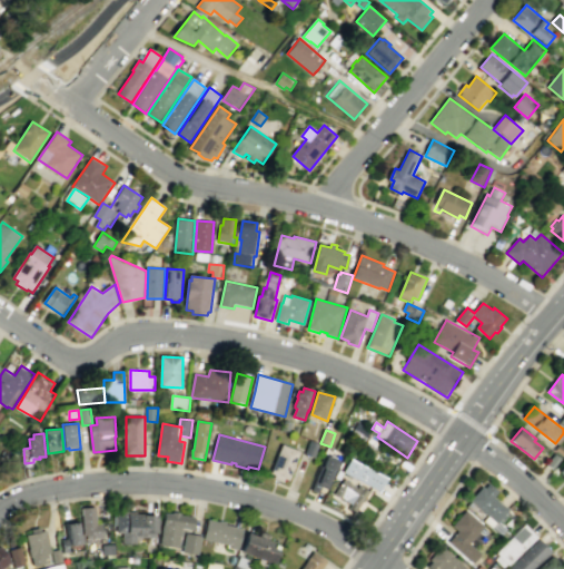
[(307,454),(316,458),(322,444),(312,441),(307,454)]
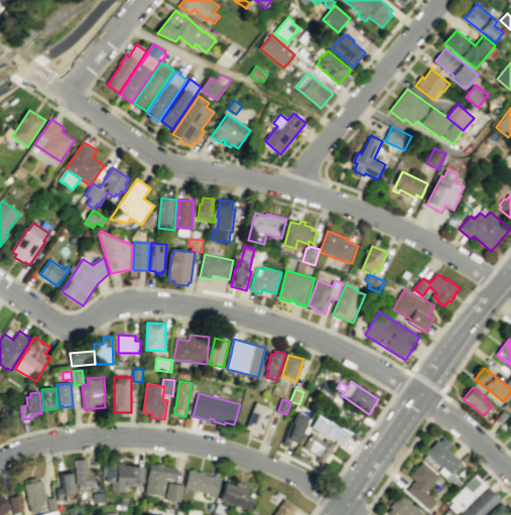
[(257,402),(247,428),(251,429),(250,433),(258,436),(259,433),(263,434),(273,409),(257,402)]
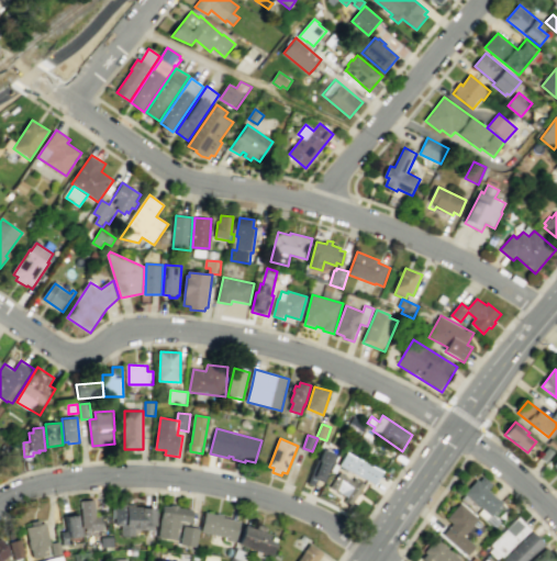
[(548,463),(556,453),(556,451),(550,447),(542,458),(548,463)]
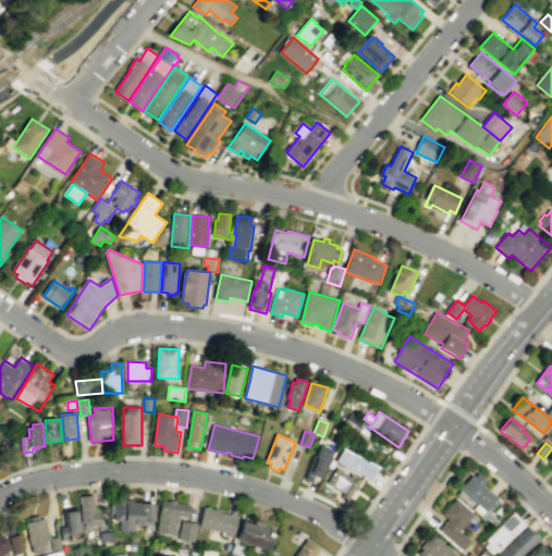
[(321,445),(310,469),(314,470),(313,473),(317,474),(323,478),(334,451),(321,445)]
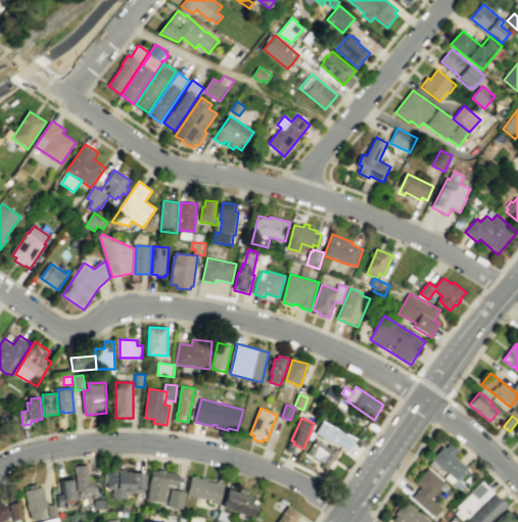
[(324,421),(317,433),(350,451),(357,438),(324,421)]
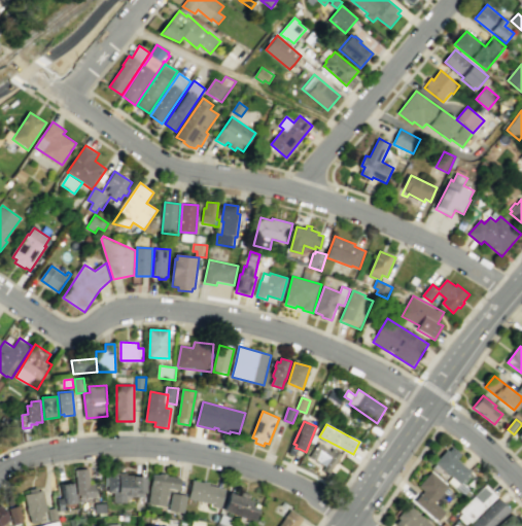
[(320,443),(333,451),(335,448),(344,455),(331,474),(324,469),(326,466),(318,461),(311,456),(320,443)]
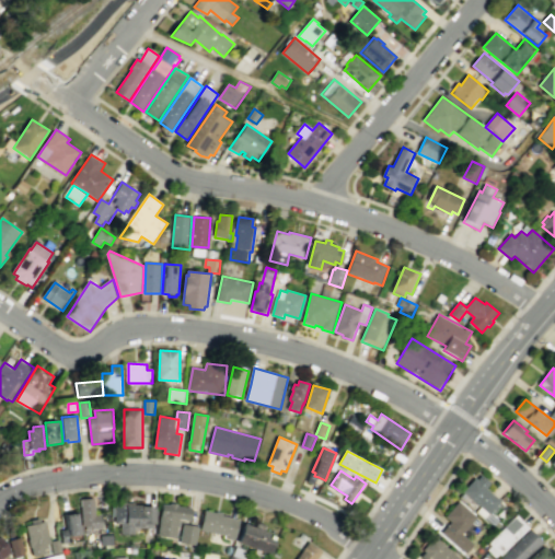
[(315,473),(312,472),(308,482),(315,486),(319,477),(314,476),(315,473)]
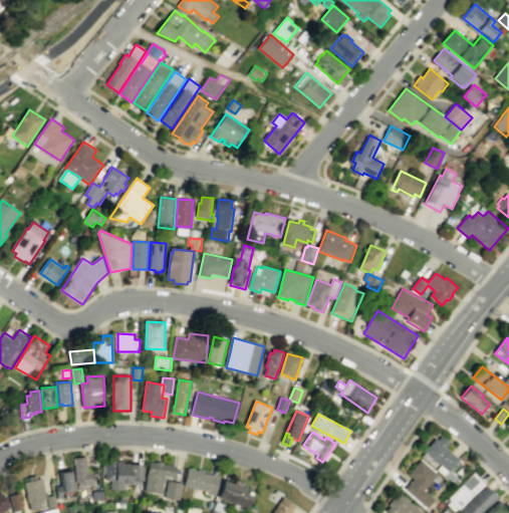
[(426,451),(450,472),(461,460),(448,448),(452,444),(443,437),(439,441),(437,439),(426,451)]
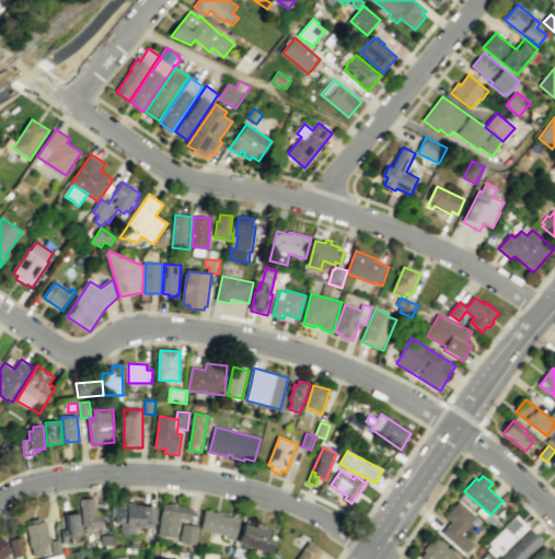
[(82,500),(83,527),(87,527),(88,534),(93,534),(93,530),(104,528),(103,514),(96,515),(96,499),(82,500)]
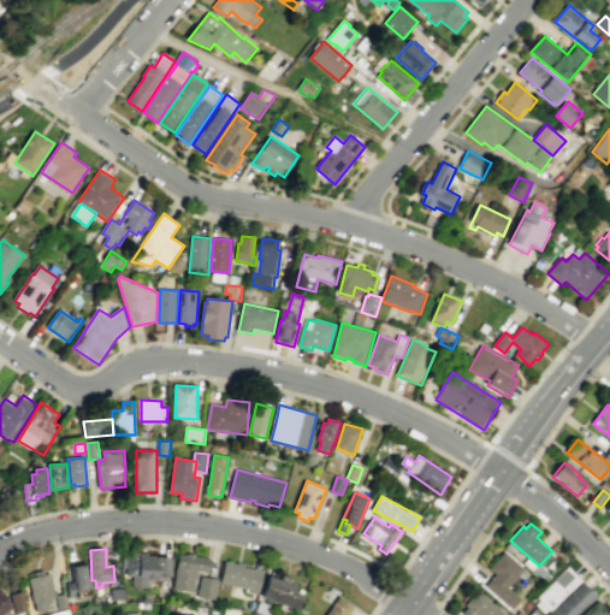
[(505,553),(526,569),(509,587),(523,599),(514,610),(487,586),(497,574),(491,568),(505,553)]
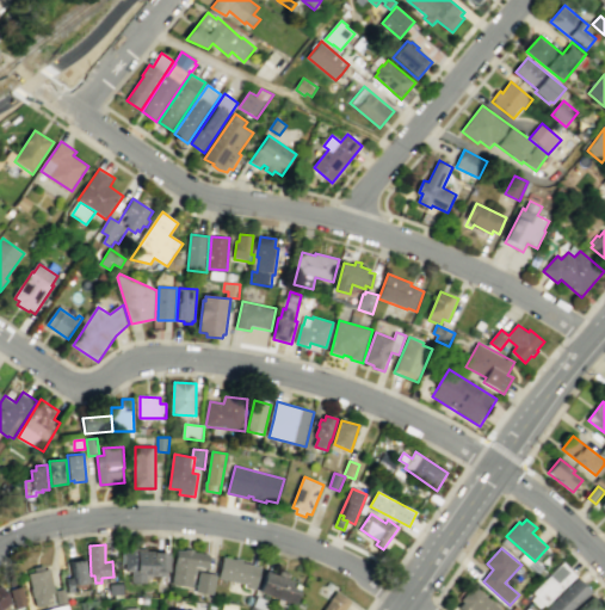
[(128,549),(128,572),(134,572),(134,583),(149,583),(149,577),(171,577),(172,553),(139,552),(139,549),(128,549)]
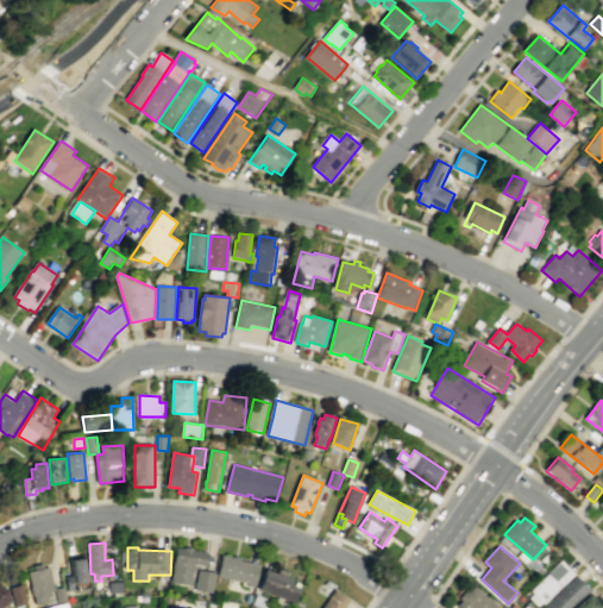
[(178,549),(174,583),(193,587),(196,565),(209,566),(212,553),(178,549)]
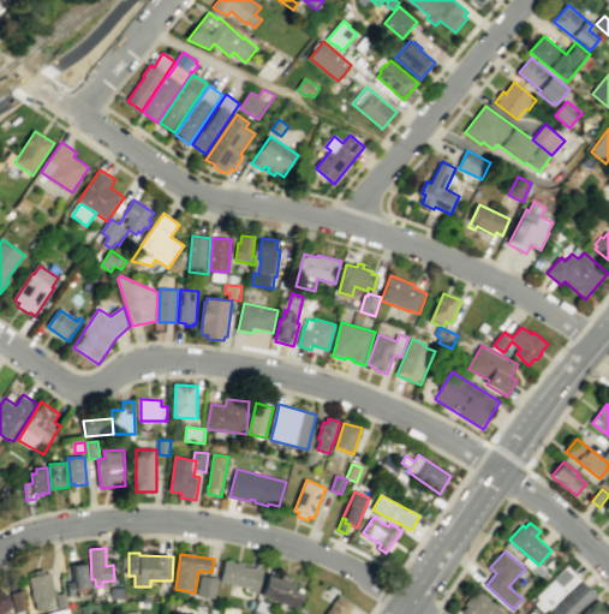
[(227,561),(222,583),(261,591),(266,571),(246,567),(248,564),(239,562),(239,564),(227,561)]
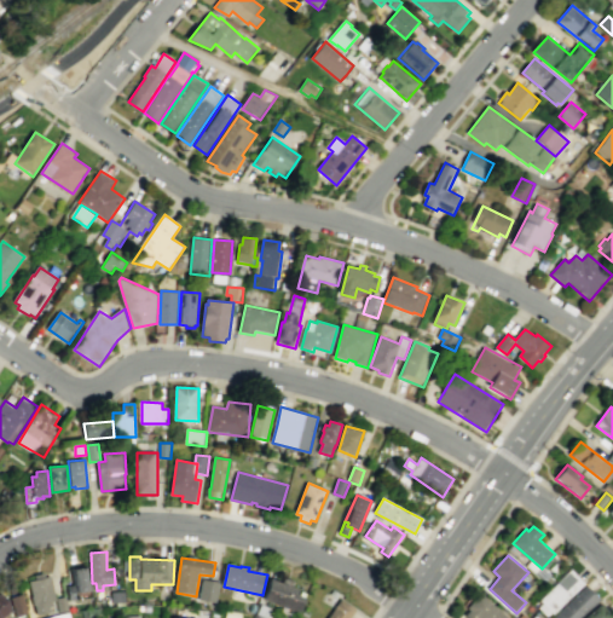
[(76,569),(80,593),(92,591),(88,567),(76,569)]
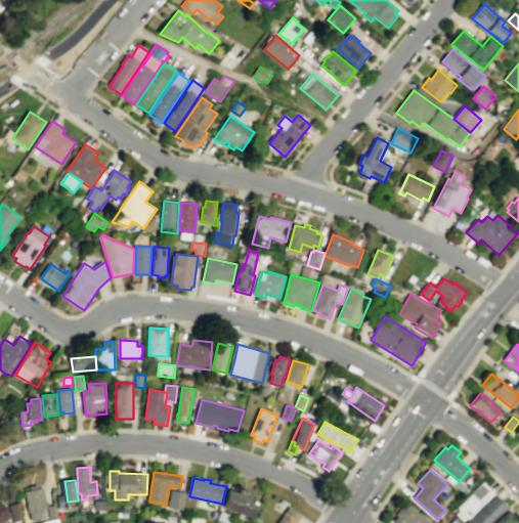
[(484,480),(495,492),(469,519),(468,517),(464,521),(457,513),(460,510),(458,507),(484,480)]
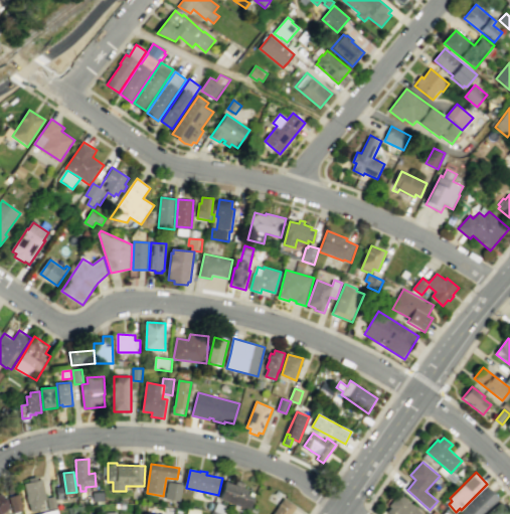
[(25,484),(31,483),(30,479),(38,477),(39,481),(43,480),(48,500),(44,500),(45,504),(42,505),(43,510),(32,513),(25,484)]
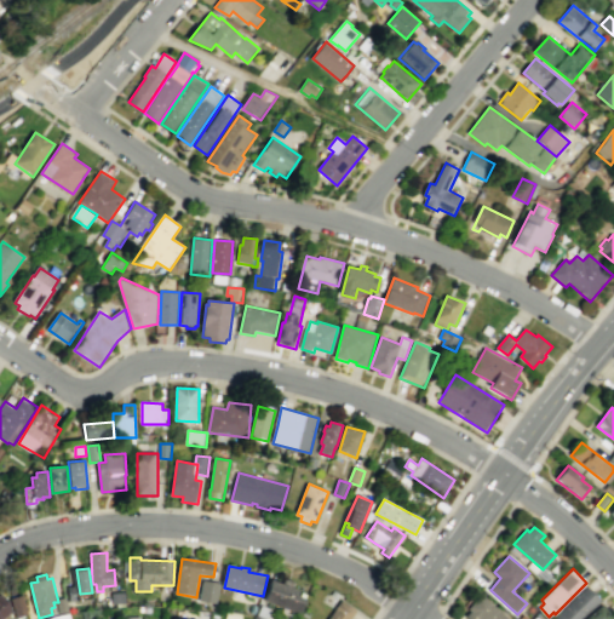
[(205,580),(201,601),(219,605),(223,584),(205,580)]
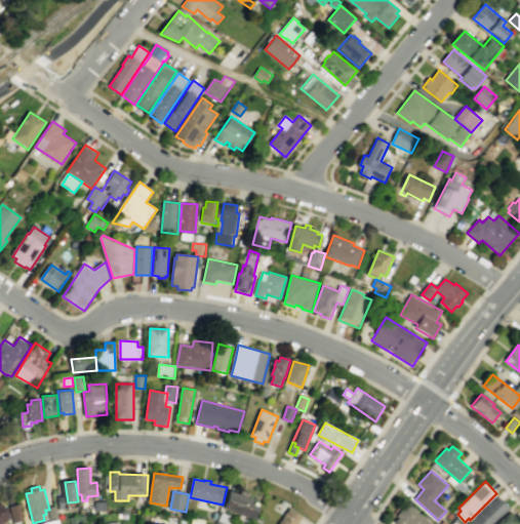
[(231,491),(225,509),(254,519),(258,507),(251,505),(253,499),(231,491)]
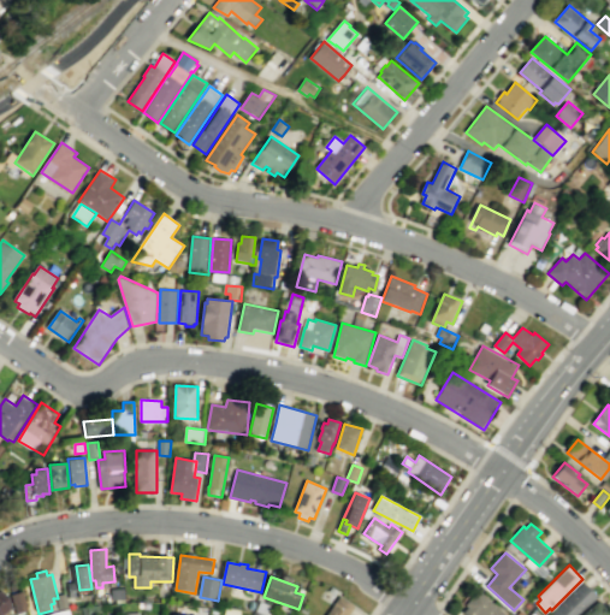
[(585,581),(598,596),(576,614),(554,614),(551,611),(585,581)]
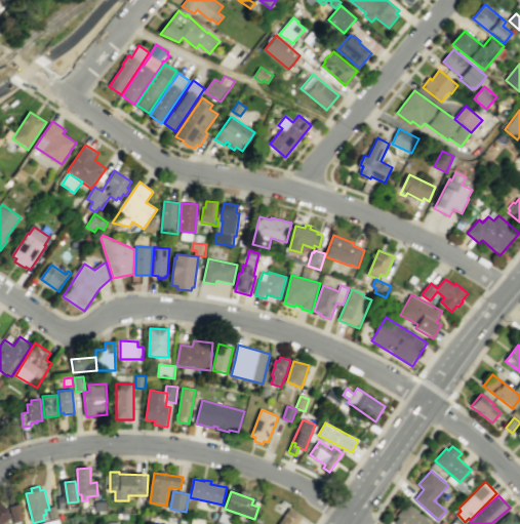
[(95,502),(96,512),(109,511),(108,501),(95,502)]
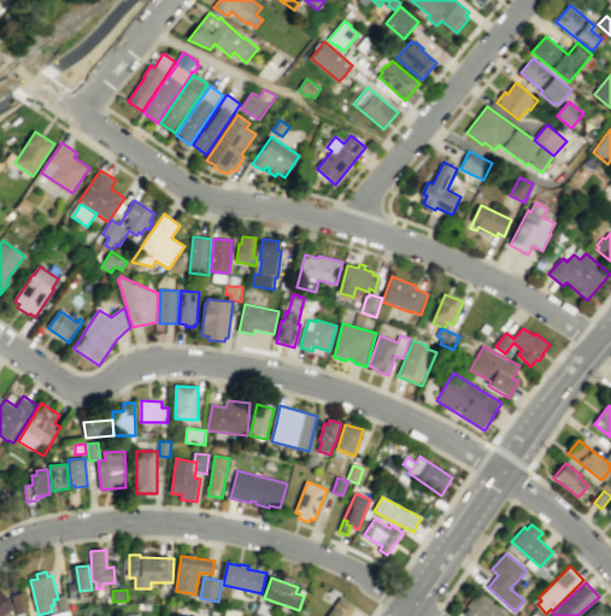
[(507,615),(480,591),(466,606),(470,609),(465,614),(466,615),(507,615)]
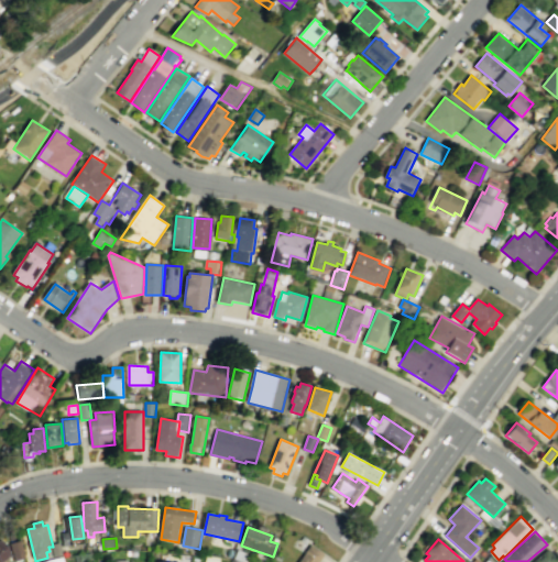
[(0,561),(0,541),(3,540),(15,561),(0,561)]
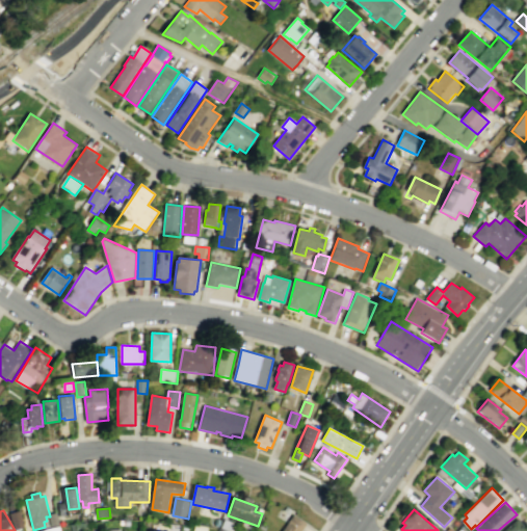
[(11,513),(16,530),(26,528),(21,510),(11,513)]
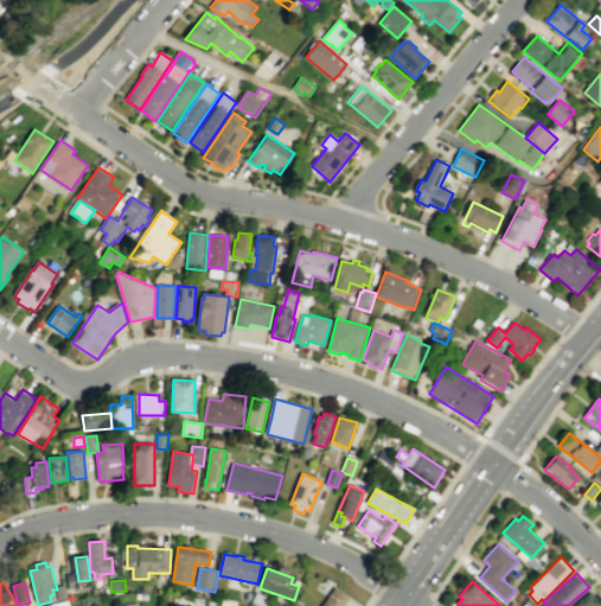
[(57,587),(61,601),(69,600),(66,585),(57,587)]
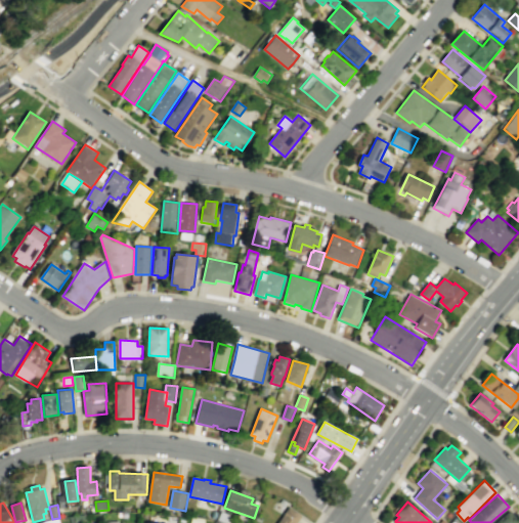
[(279,522),(291,507),(303,516),(298,522),(279,522)]
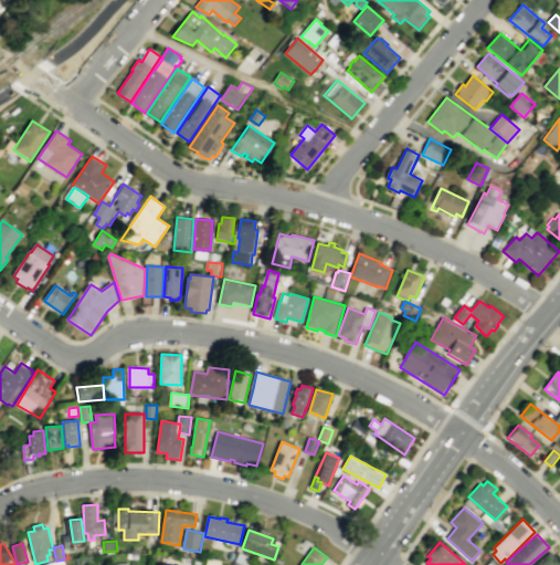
[(531,564),(550,550),(559,560),(559,564),(531,564)]
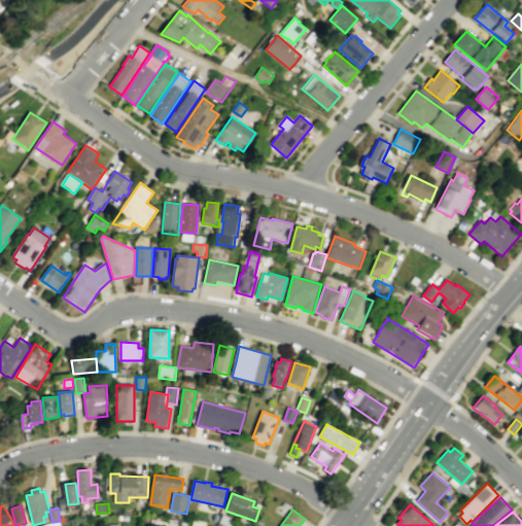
All buildings are outlined.
